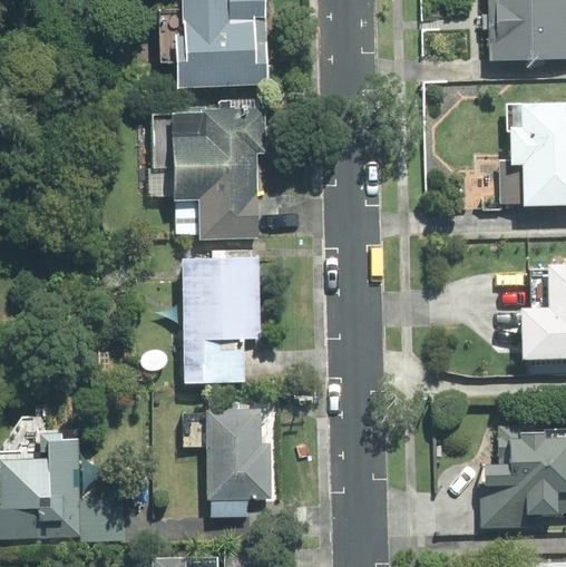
[(182,0),(183,32),(177,32),(177,86),(266,86),(265,0),(182,0)]
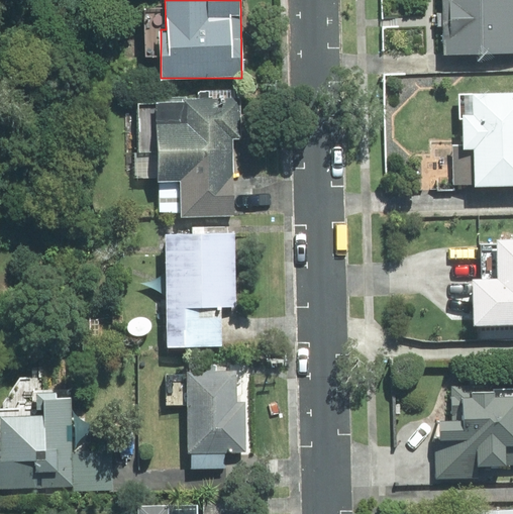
[(512,54),(512,0),(441,0),(442,55),(512,54)]
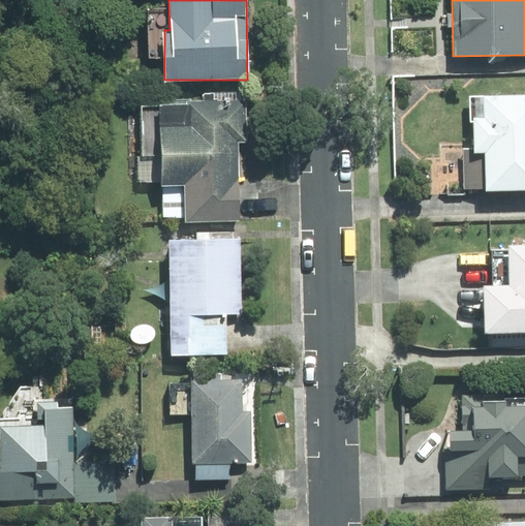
[(462,190),(524,188),(524,91),(483,93),(484,116),(472,116),(473,149),(461,149),(462,190)]
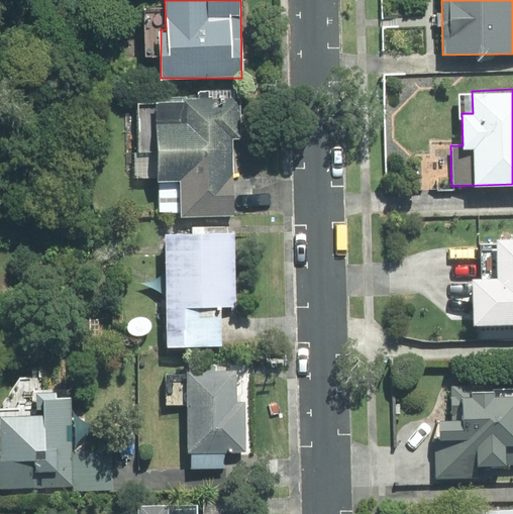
[(180,218),(233,217),(232,140),(240,140),(239,96),(157,97),(158,181),(179,181),(180,218)]
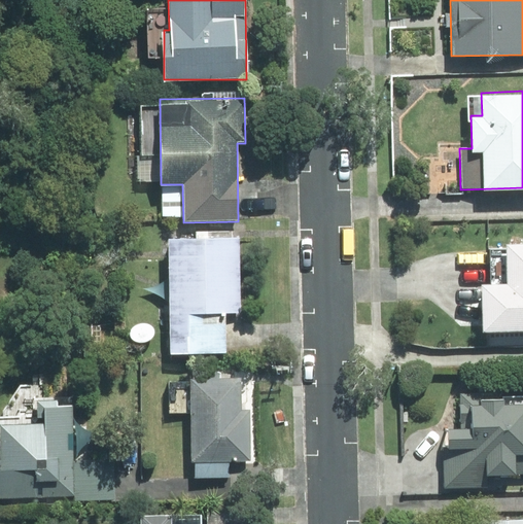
[(240,315),(239,238),(168,239),(170,354),(225,353),(225,315),(240,315)]
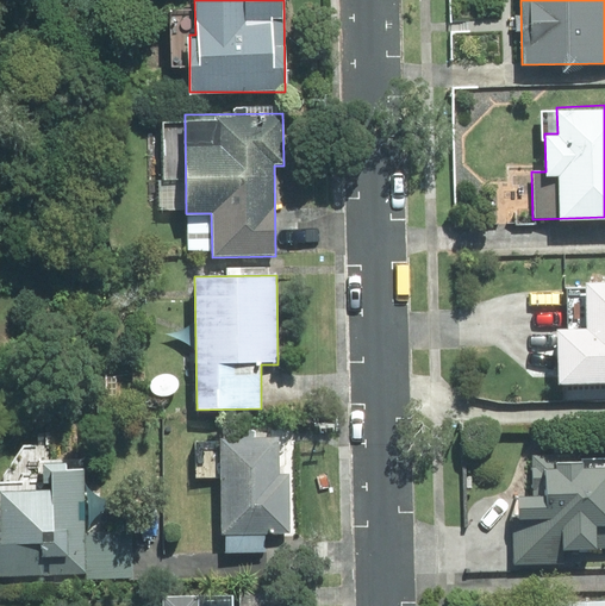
[(556,326),(557,381),(604,380),(604,277),(585,279),(586,325),(556,326)]
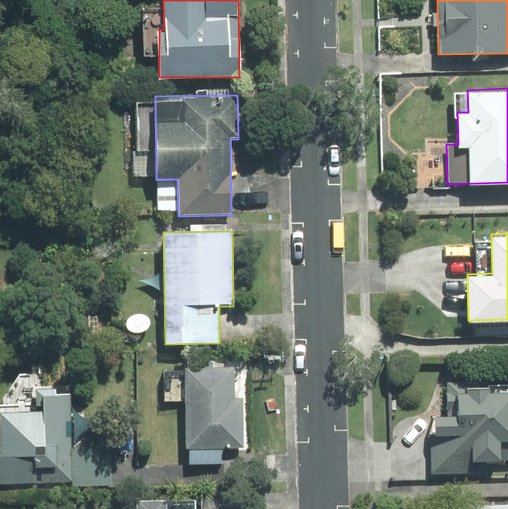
[(186,403),(185,465),(222,465),(222,449),(243,449),(243,398),(233,398),(234,367),(165,367),(165,402),(186,403)]
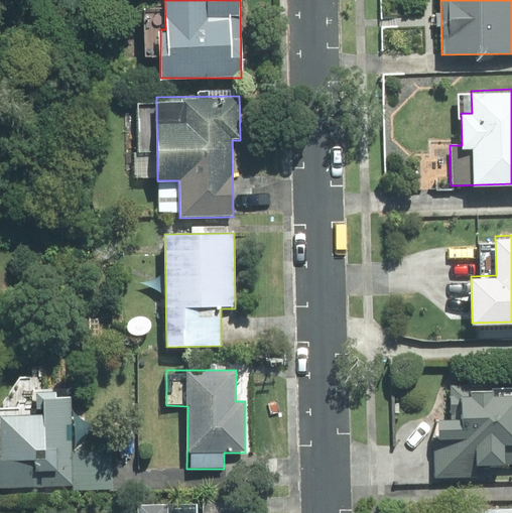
[(431,417),(433,480),(476,479),(476,466),(511,465),(511,391),(495,392),(495,385),(449,386),(450,417),(431,417)]
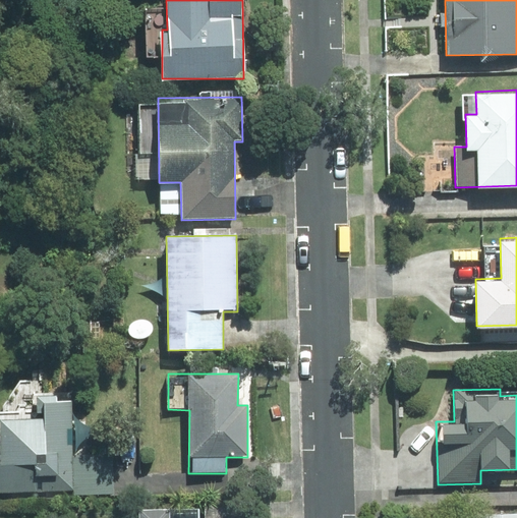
[(71,456),(71,400),(56,400),(56,394),(37,394),(37,411),(45,411),(45,416),(1,415),(1,461),(0,461),(0,493),(111,494),(111,456),(71,456)]
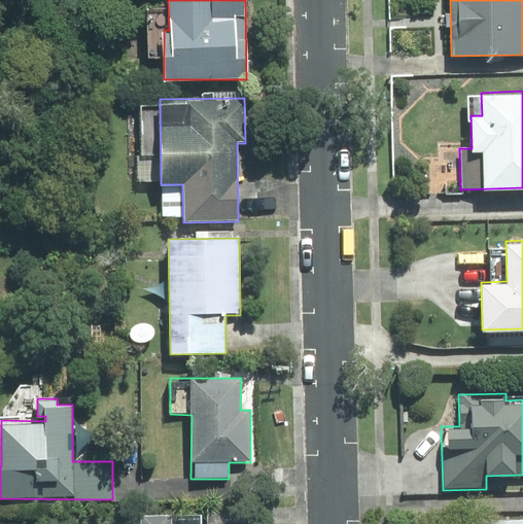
[(244,523),(244,509),(204,509),(204,523),(244,523)]
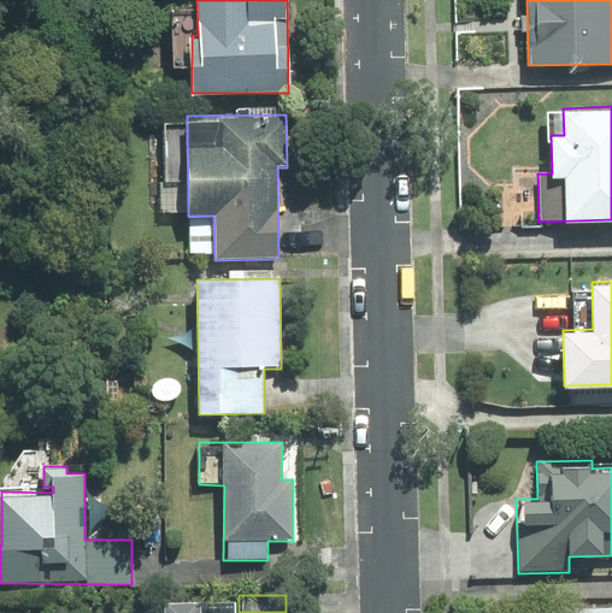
[(224,612),(225,600),(165,600),(165,612),(224,612)]
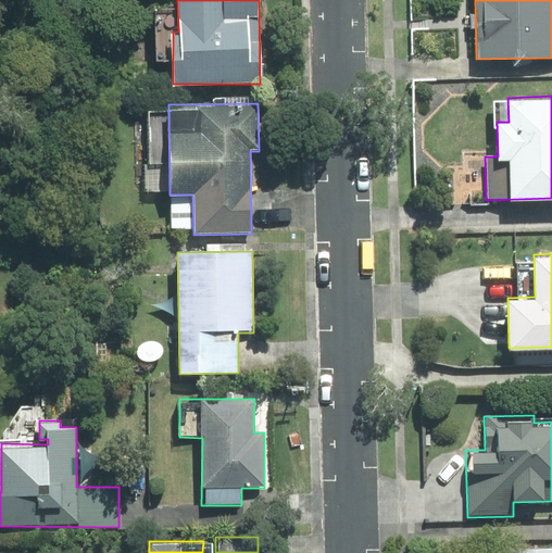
All buildings are outlined.
